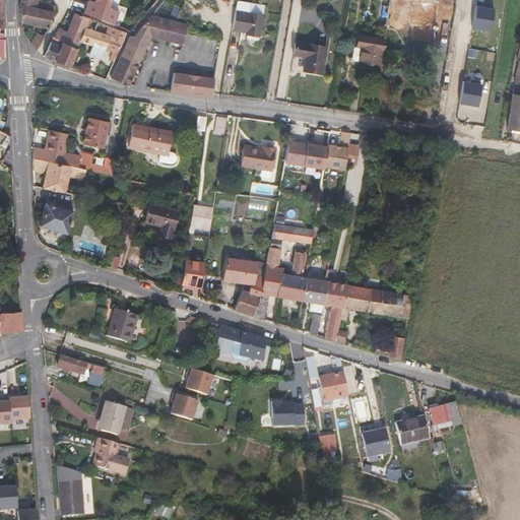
[(30,44),(37,50),(49,28),(54,11),(50,11),(37,8),(38,0),(20,0),(20,5),(20,14),(21,22),(39,26),(36,35),(34,34),(28,41),(30,44)]
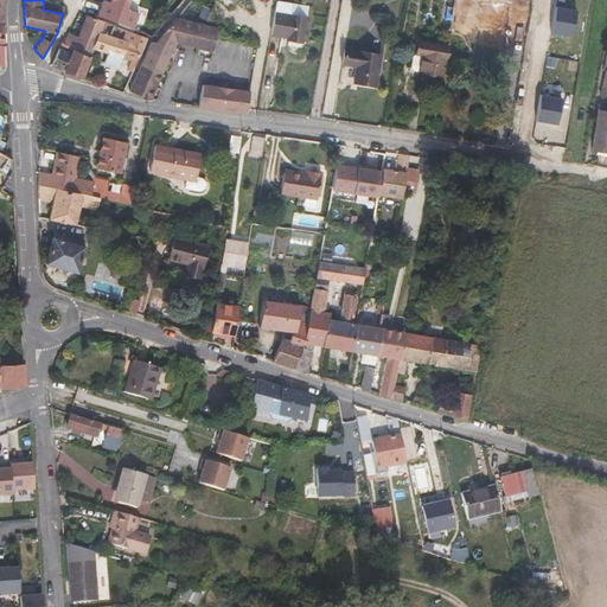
[(104,2),(100,14),(125,25),(129,11),(127,10),(129,0),(112,0),(112,5),(104,2)]
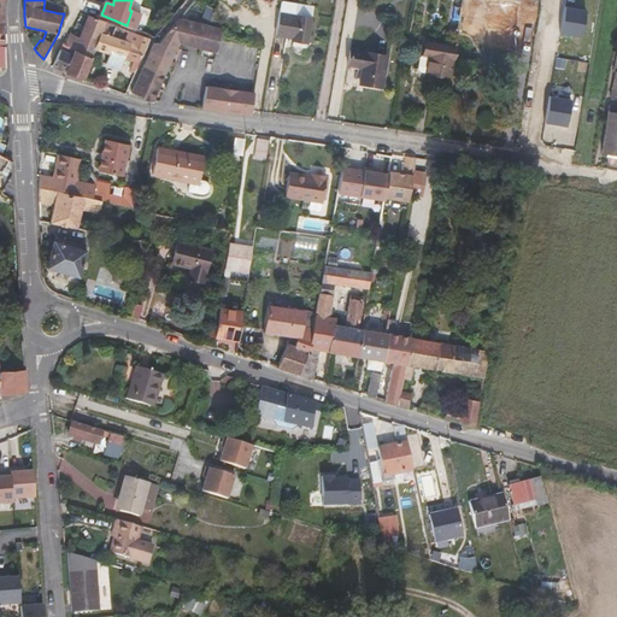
[(215,52),(219,36),(221,29),(206,27),(212,10),(193,0),(158,43),(153,42),(131,92),(152,101),(178,42),(215,52)]
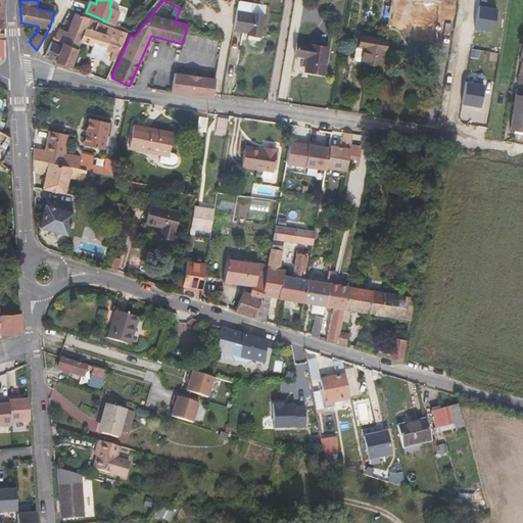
[(259,37),(265,5),(238,1),(234,30),(248,32),(248,34),(259,37)]
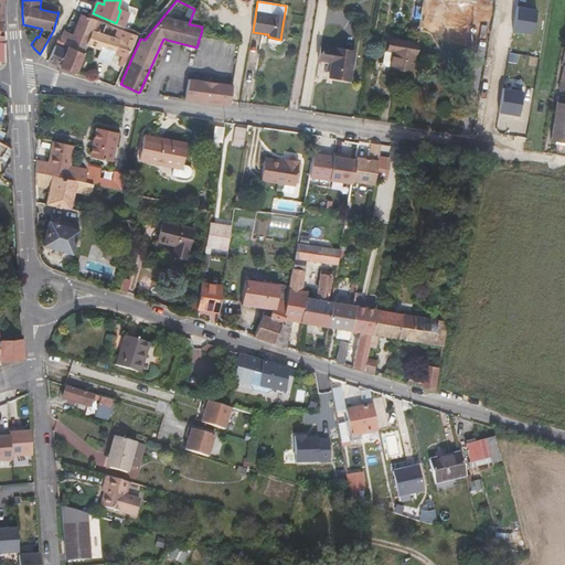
[(64,31),(60,42),(68,46),(85,54),(87,46),(88,46),(94,31),(97,31),(100,22),(81,14),(72,34),(64,31)]
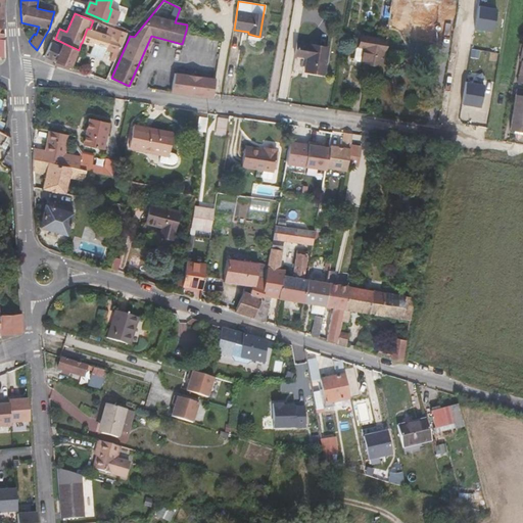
[(113,36),(90,29),(87,29),(82,43),(92,46),(89,54),(102,58),(105,50),(116,54),(127,33),(116,29),(113,36)]
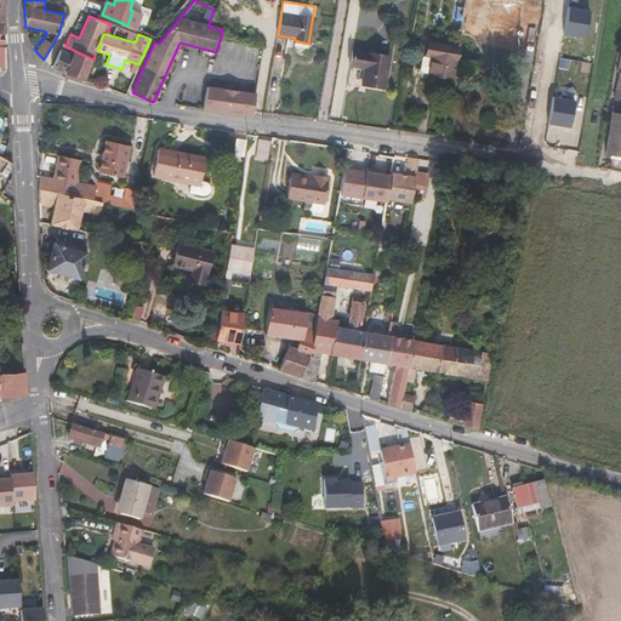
[(429,74),(453,78),(457,47),(428,43),(426,55),(432,56),(429,74)]
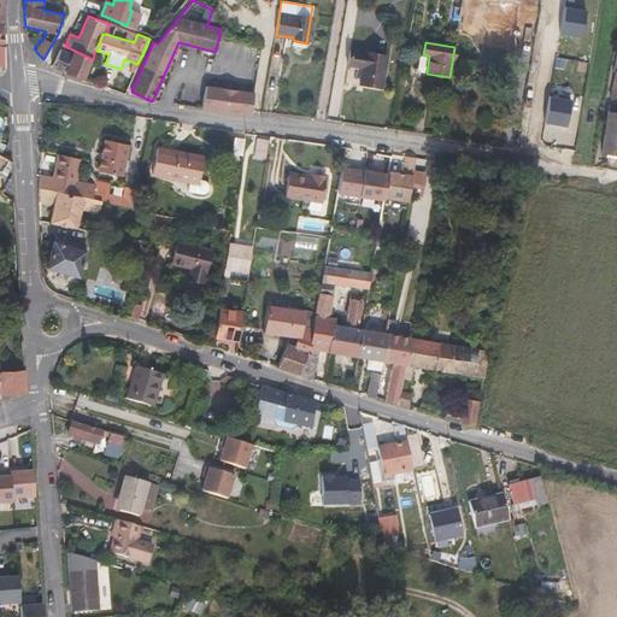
[(75,51),(65,46),(63,46),(53,68),(65,72),(75,51)]
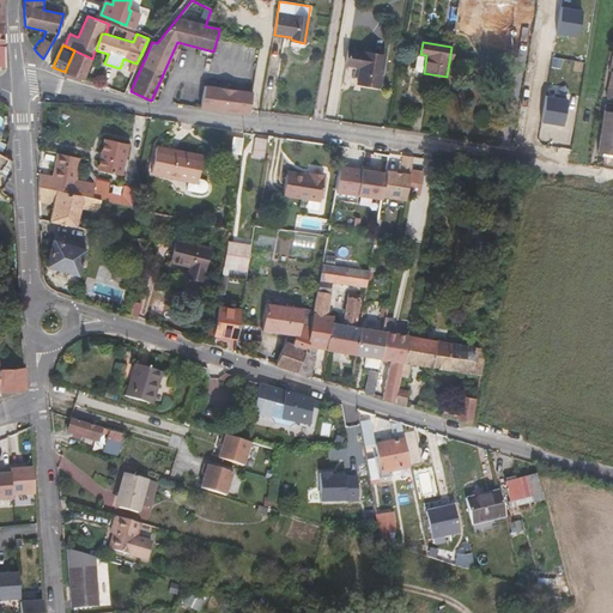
[(92,59),(74,50),(65,72),(85,79),(92,59)]
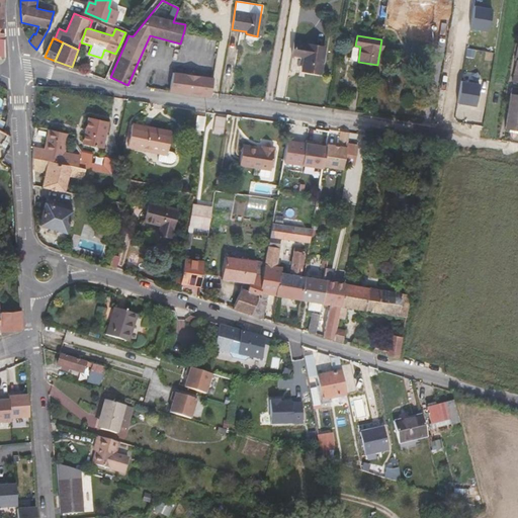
[(325,47),(295,42),(293,55),(305,57),(303,70),(320,72),(325,47)]
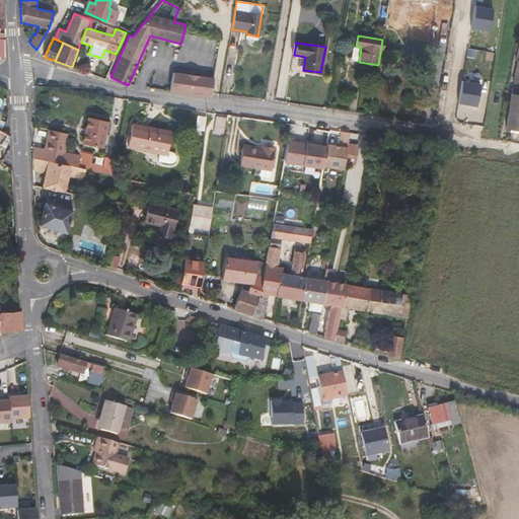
[(170,91),(210,97),(213,78),(173,73),(170,91)]
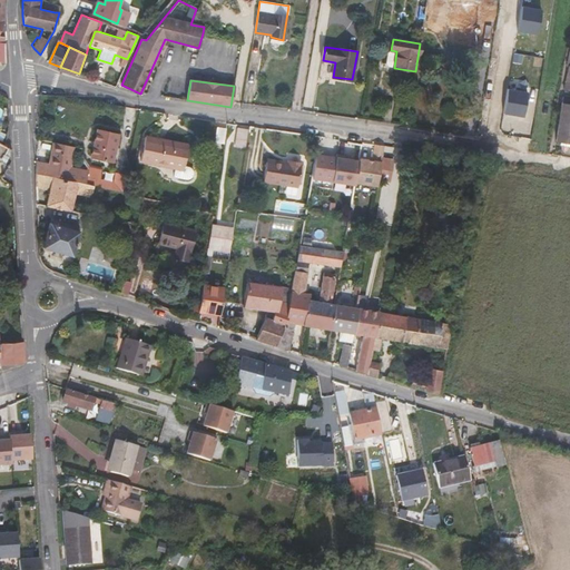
[(557,143),(569,144),(569,97),(563,96),(557,143)]
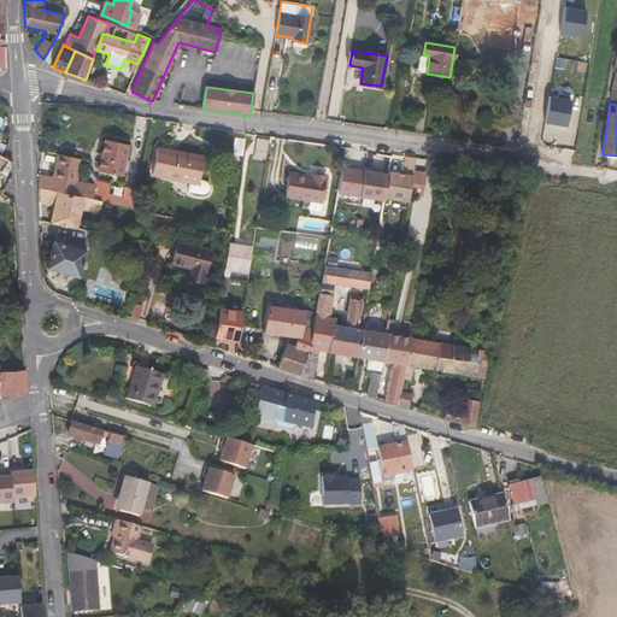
[(234,150),(244,151),(245,139),(235,136),(234,150)]
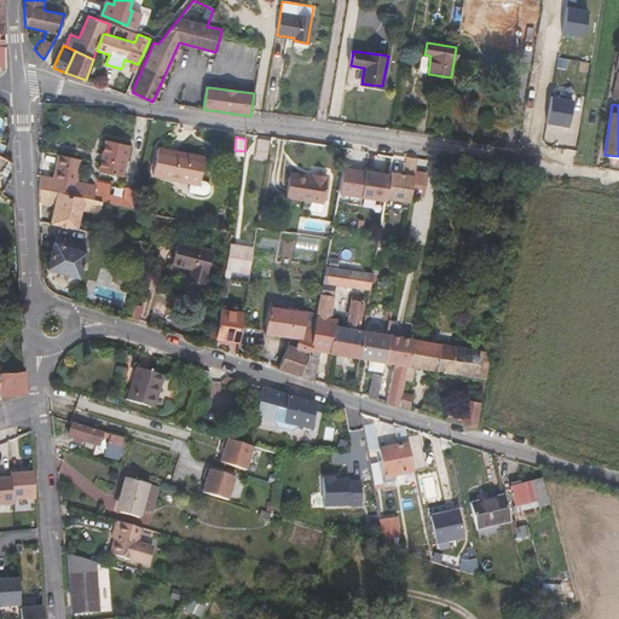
[(254,158),(267,161),(270,142),(258,139),(254,158)]
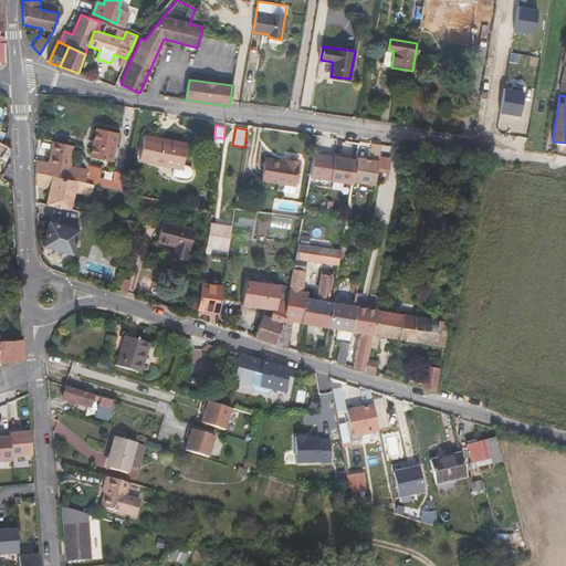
[(97,129),(92,156),(112,160),(118,135),(97,129)]
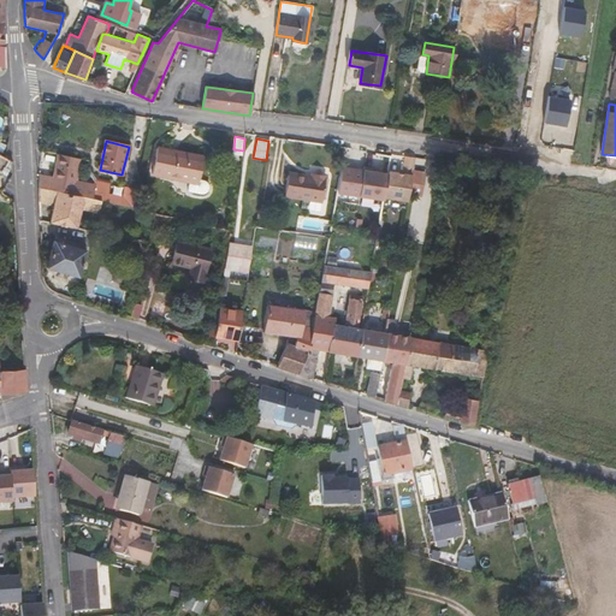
[(203,157),(158,148),(152,175),(197,184),(203,157)]
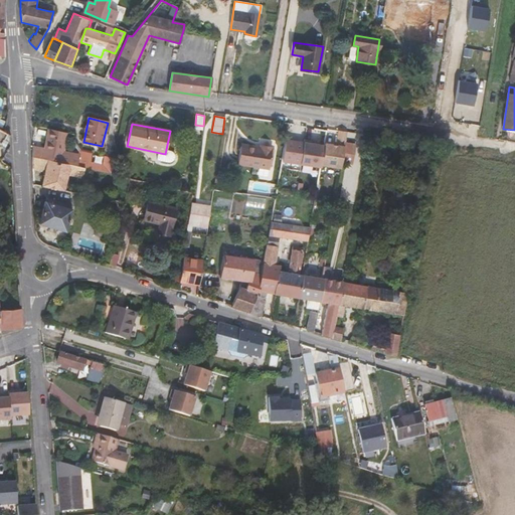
[(33,147),(33,157),(82,168),(90,170),(91,164),(79,161),(72,160),(73,155),(61,153),(66,132),(53,130),(49,151),(33,147)]
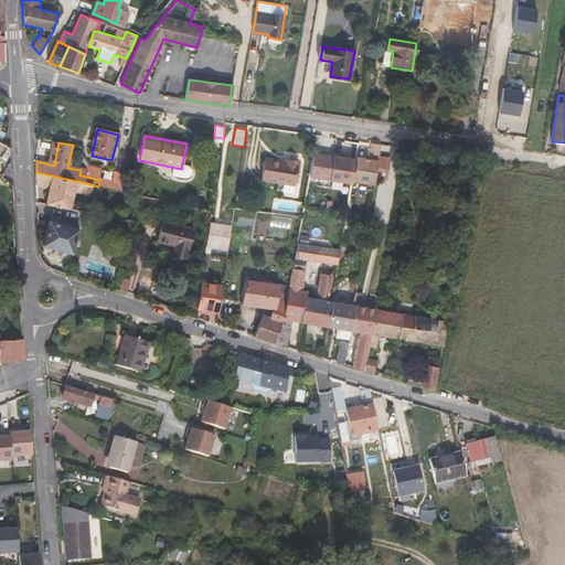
[(376,170),(379,160),(380,153),(381,147),(372,145),(369,161),(354,159),(354,161),(351,185),(350,188),(373,191),(376,170)]
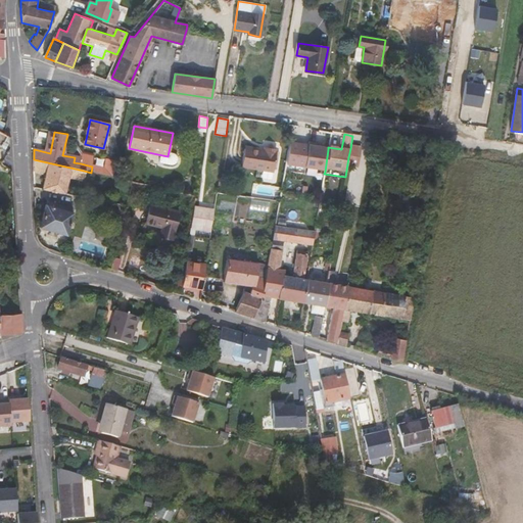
[(350,148),(348,157),(360,159),(362,144),(351,142),(350,148)]
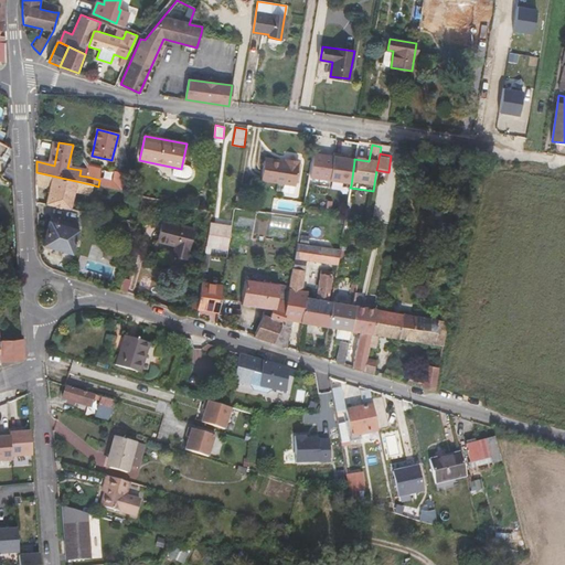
[(329,181),(332,157),(312,155),(308,179),(329,181)]
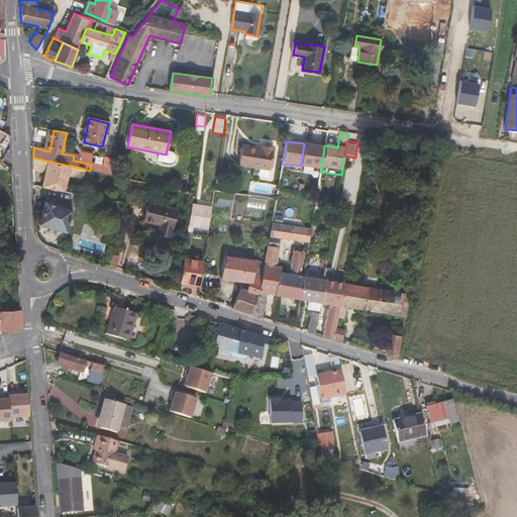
[(321,170),(324,147),(312,145),(313,142),(305,141),(304,143),(301,166),(321,170)]
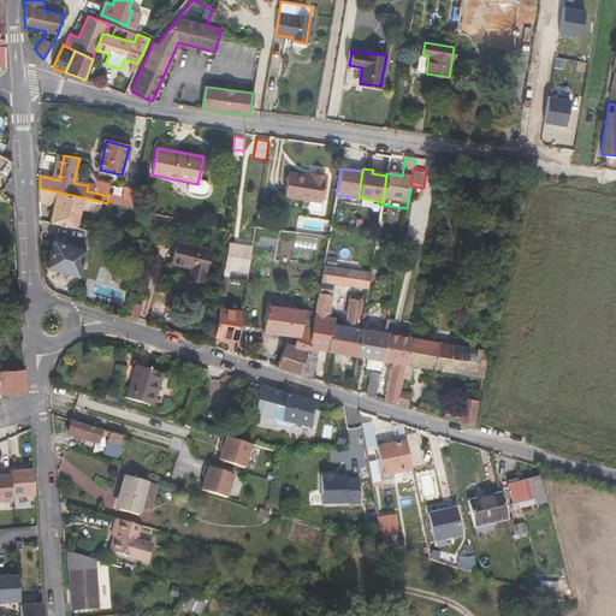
[(320,203),(325,177),(311,175),(309,177),(288,173),(284,197),(320,203)]
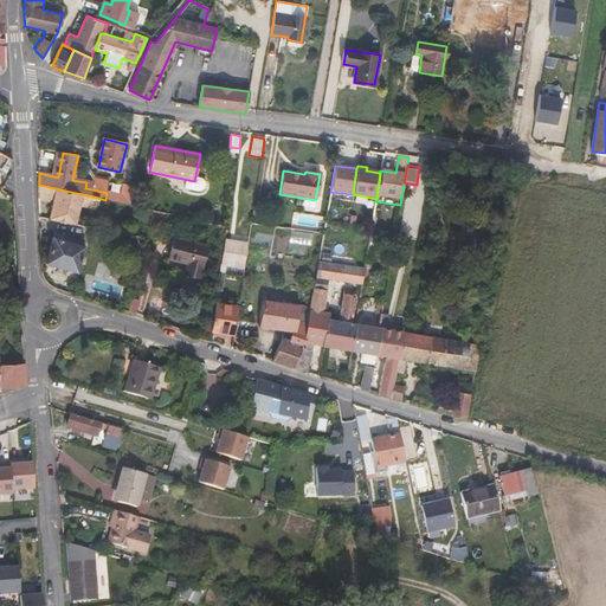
[(94,189),(107,193),(108,180),(96,178),(94,189)]
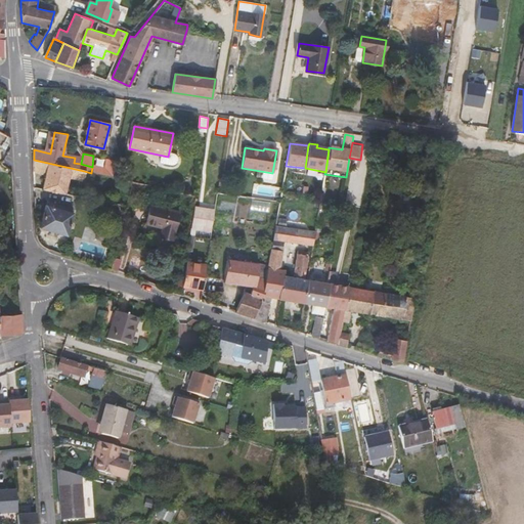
[(34,160),(33,167),(47,170),(44,188),(64,193),(69,177),(82,180),(84,171),(34,160)]
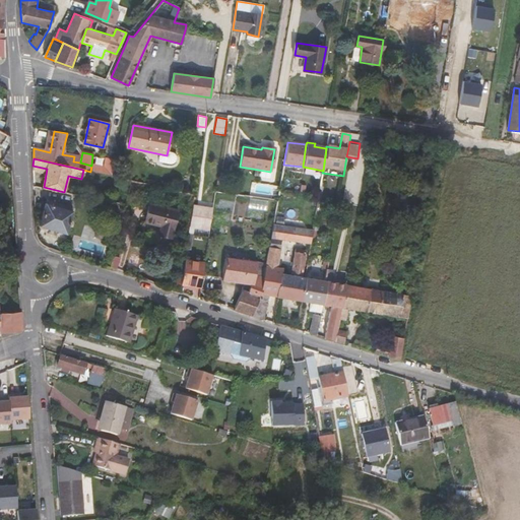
[(91,166),(90,172),(107,175),(108,168),(100,166),(100,167),(91,166)]
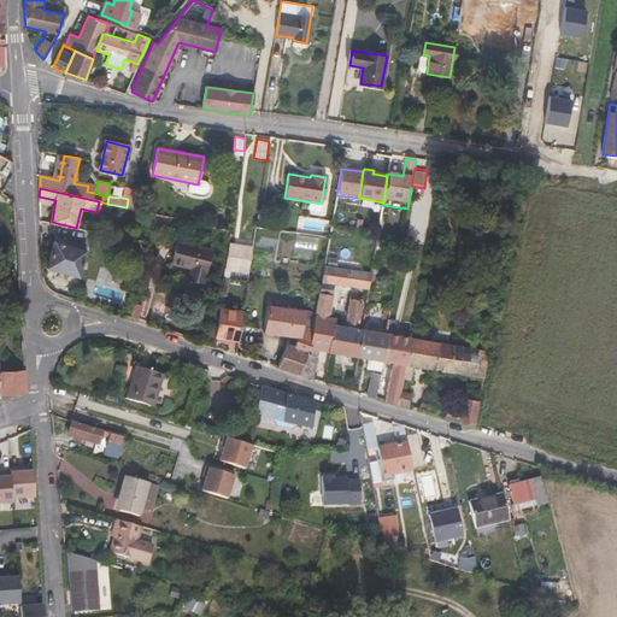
[(275,254),(276,233),(263,231),(260,253),(275,254)]
